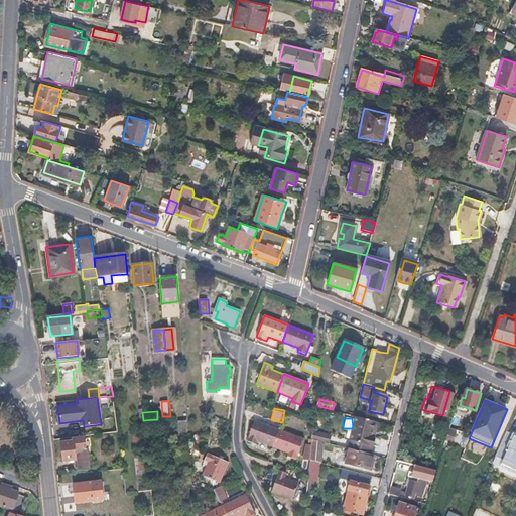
[(379,423),(359,418),(353,441),(373,447),(379,423)]
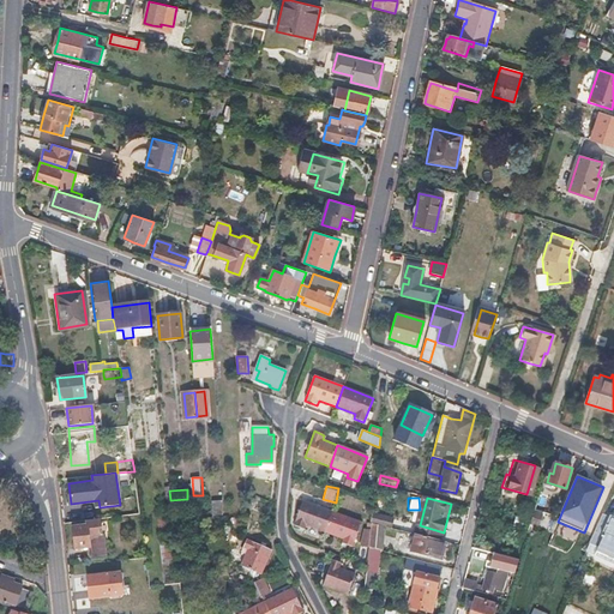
[(332,511),(302,500),(298,512),(294,524),(304,528),(305,524),(325,533),(332,511)]
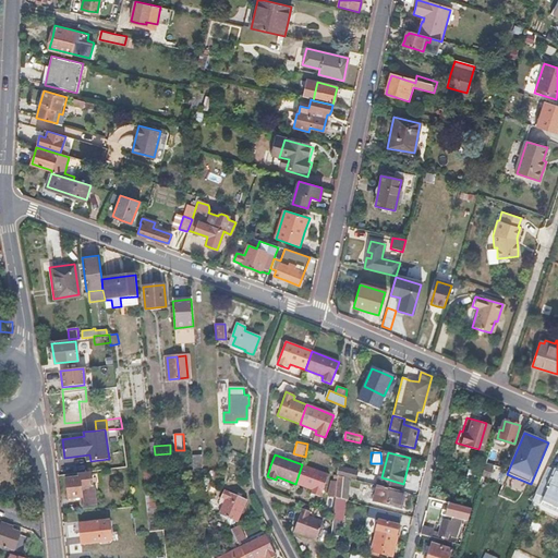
[(494,460),(487,458),(478,485),(486,487),(494,460)]
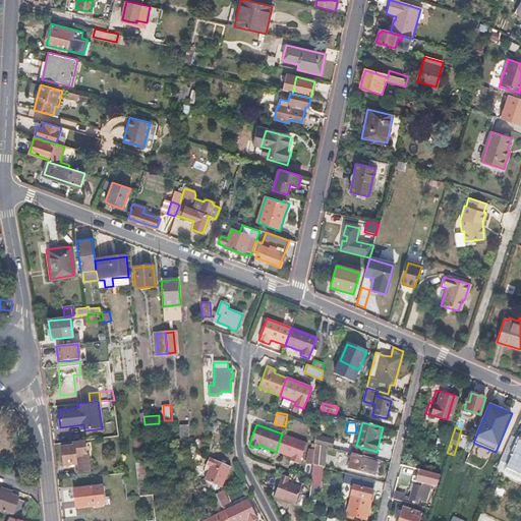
[(329,435),(315,431),(314,445),(320,446),(326,447),(329,435)]
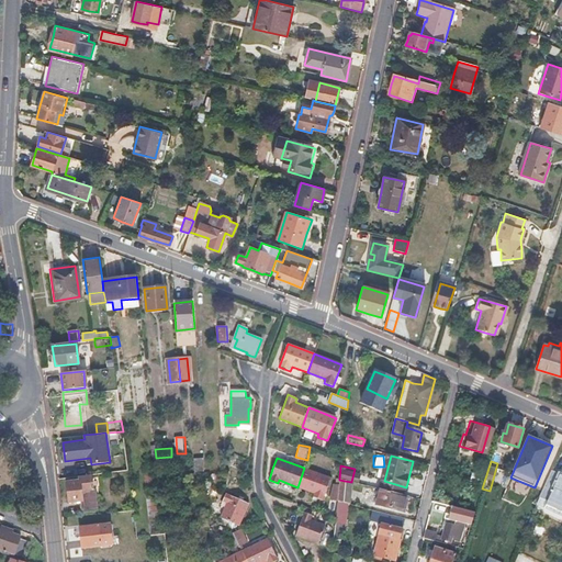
[(452,468),(441,465),(439,475),(449,479),(452,468)]
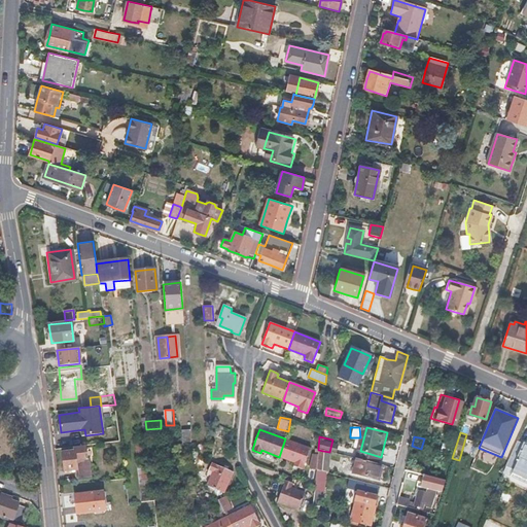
[(310,448),(285,438),(279,457),(287,460),(294,463),(293,465),(303,468),(310,448)]
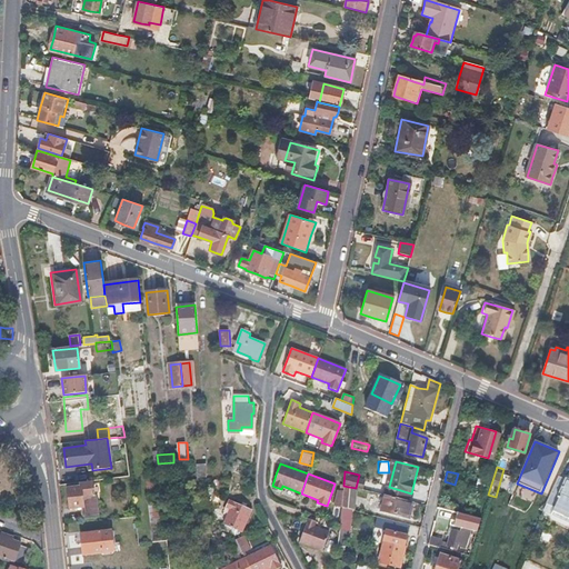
[(563,522),(567,515),(568,509),(568,478),(559,473),(546,506),(541,513),(563,522)]
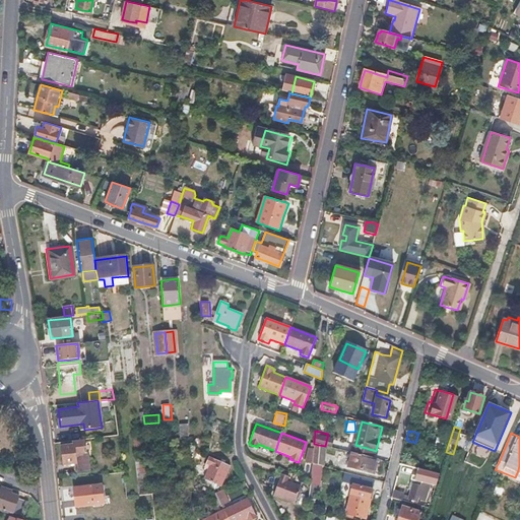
[(84,443),(62,446),(63,455),(64,464),(82,463),(83,471),(100,469),(98,450),(95,451),(94,439),(84,440),(84,443)]
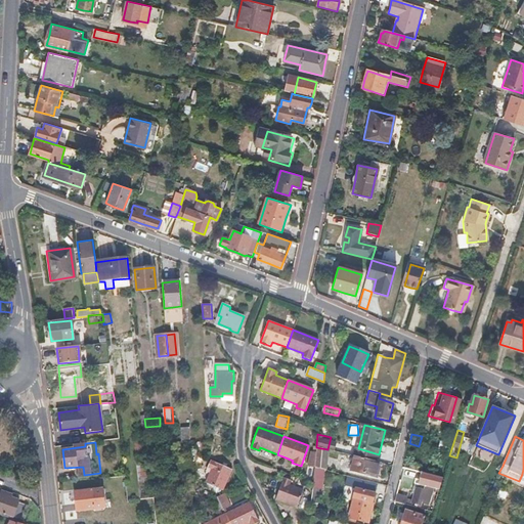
[(379,454),(358,448),(355,457),(379,463),(381,454),(379,454)]
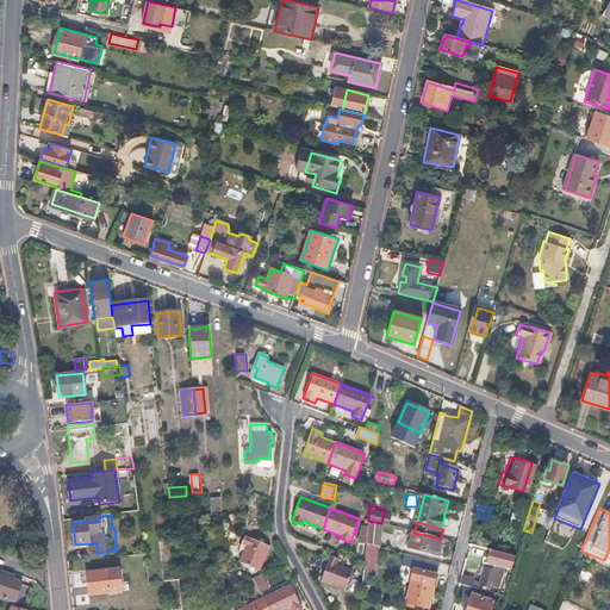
[(414,533),(412,531),(409,548),(442,556),(447,541),(441,539),(414,533)]
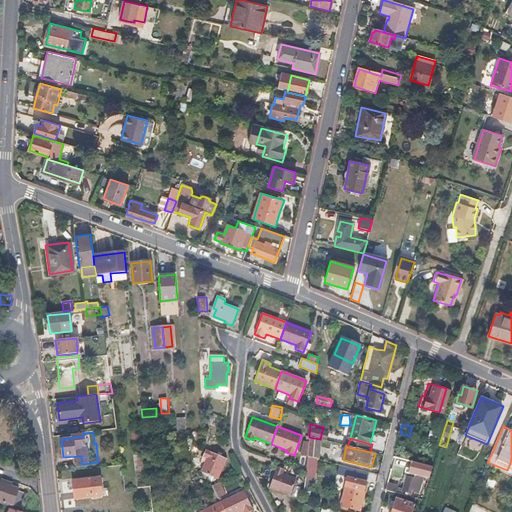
[(203,457),(207,459),(201,472),(217,478),(226,458),(216,454),(206,449),(203,457)]
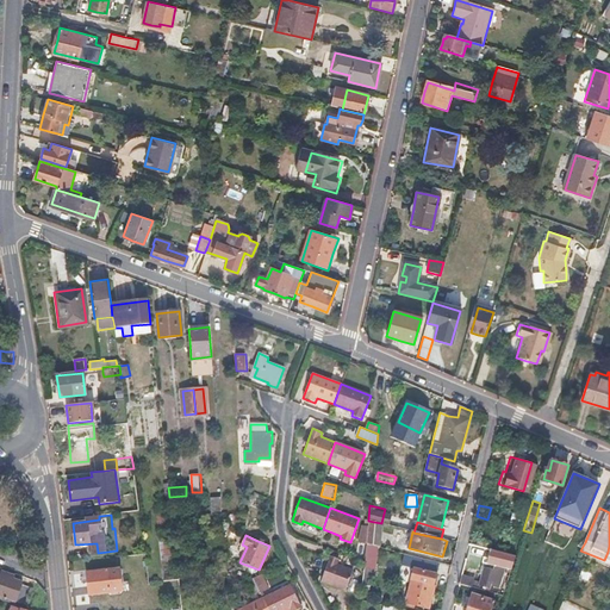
[(332,558),(324,554),(319,567),(316,579),(340,589),(347,568),(330,562),(332,558)]
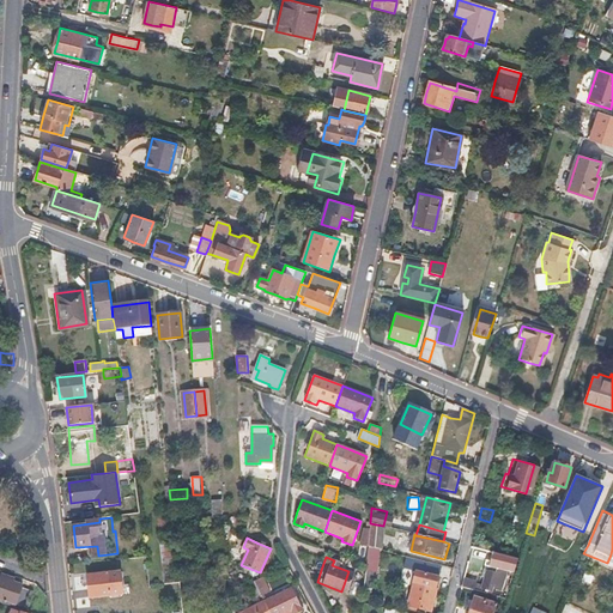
[(495,572),(496,569),(484,565),(481,576),(484,577),(486,570),(495,572)]
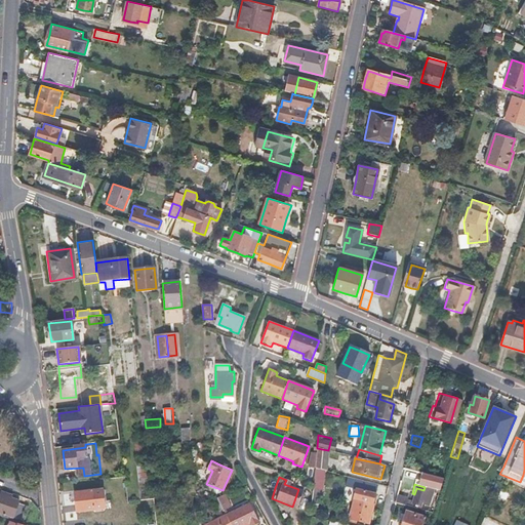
[(423,490),(416,488),(414,494),(413,497),(423,500),(422,503),(430,506),(435,489),(425,487),(423,490)]
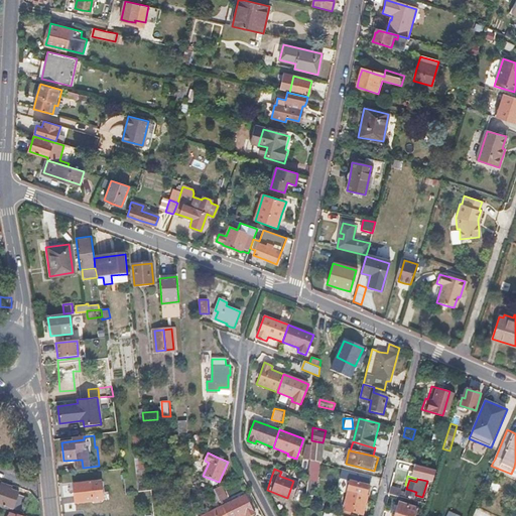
[(101,481),(74,483),(75,493),(76,503),(102,500),(101,481)]
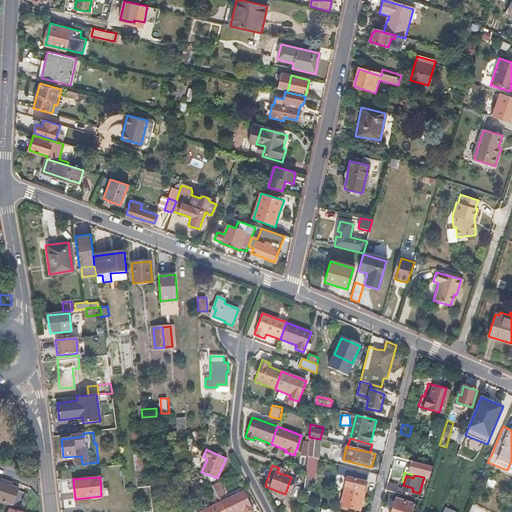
[(344,486),(345,487),(340,506),(356,510),(359,500),(362,501),(366,482),(346,477),(344,486)]
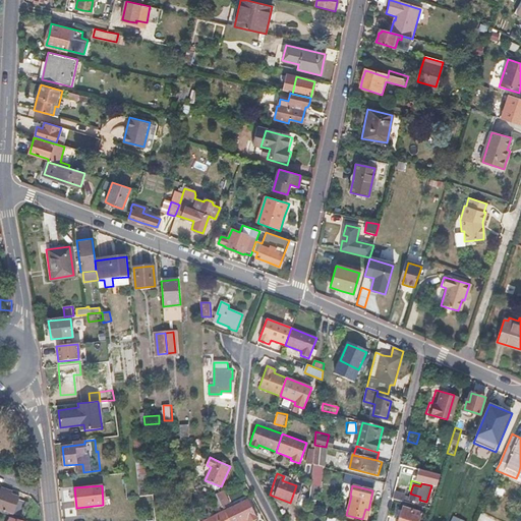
[(315,486),(310,486),(307,505),(314,506),(315,486)]
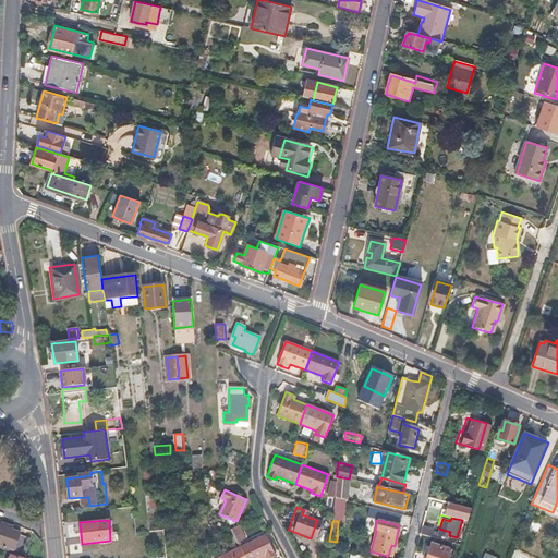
[(0,546),(13,552),(14,548),(23,550),(28,536),(20,534),(21,531),(10,528),(0,523),(0,546)]
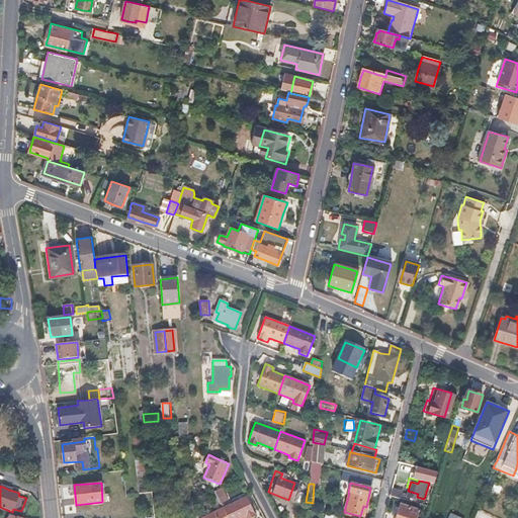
[(219,488),(213,491),(219,502),(224,499),(219,488)]
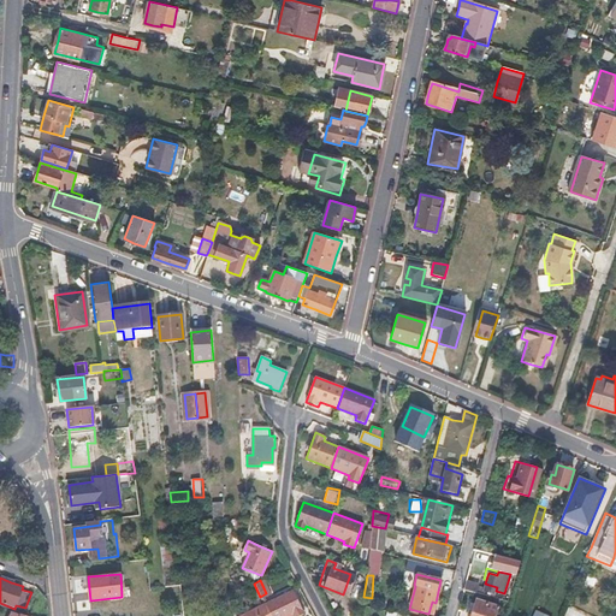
[(467,581),(465,591),(475,593),(478,586),(478,584),(467,581)]
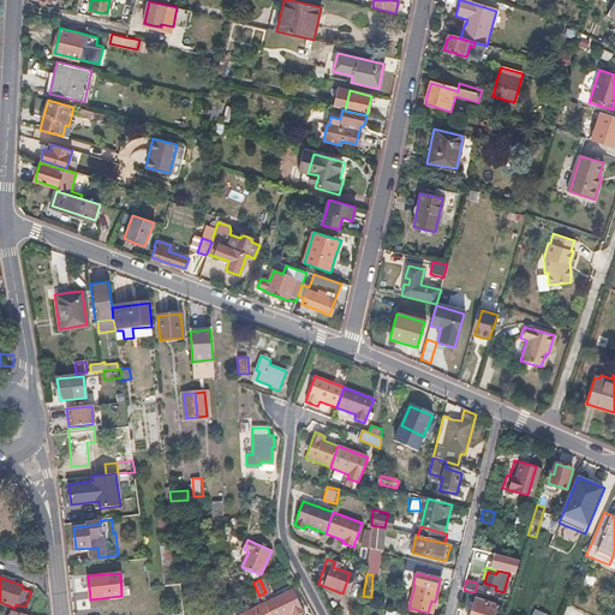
[(483,586),(477,585),(475,592),(493,597),(495,590),(496,586),(484,583),(483,586)]
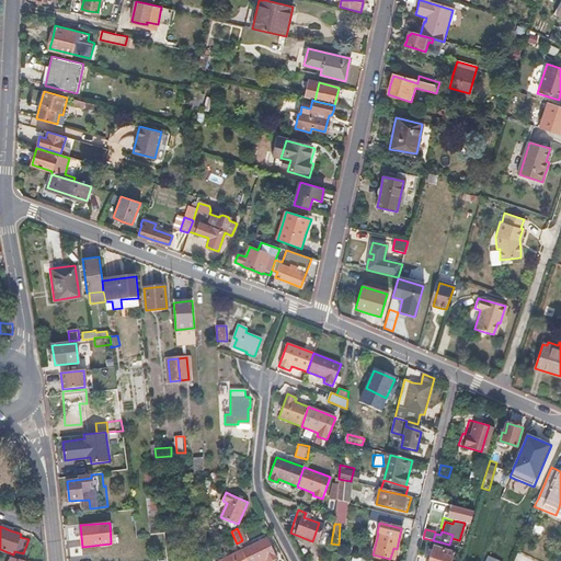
[(266,538),(241,550),(245,560),(263,560),(265,560),(271,560),(276,559),(271,548),(266,538)]
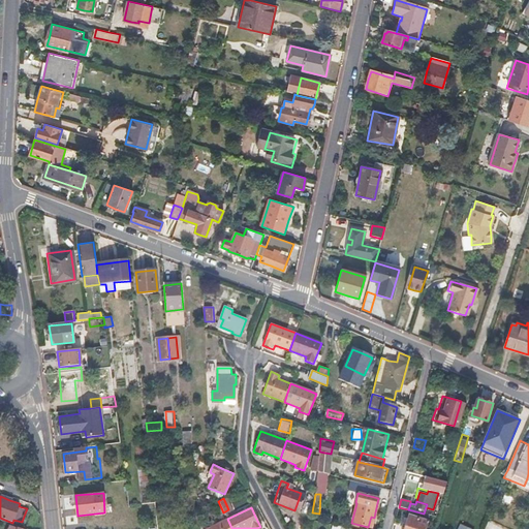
[(426,528),(429,522),(409,516),(404,528),(426,528)]
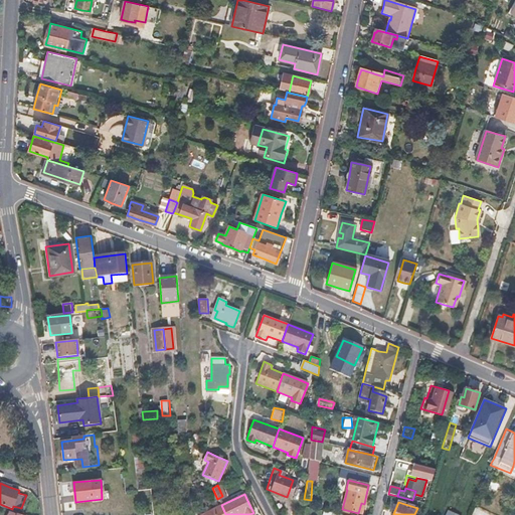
[(225,514),(221,505),(200,514),(225,514)]
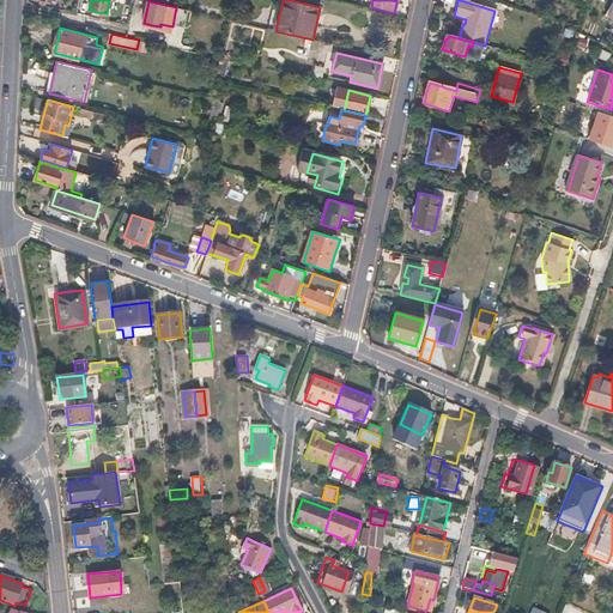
[(592,612),(566,602),(560,612),(592,612)]
